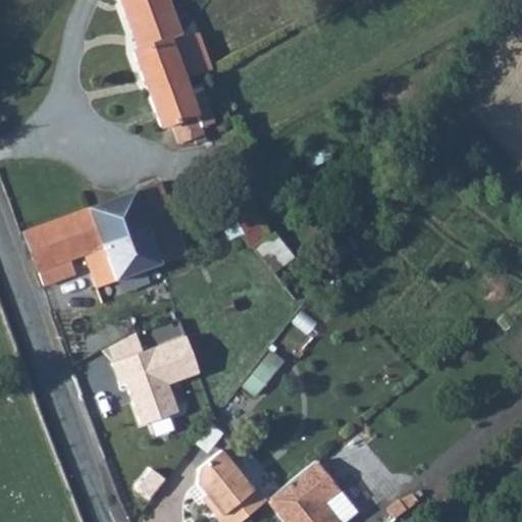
[(120,0),(140,51),(185,35),(169,0),(120,0)]
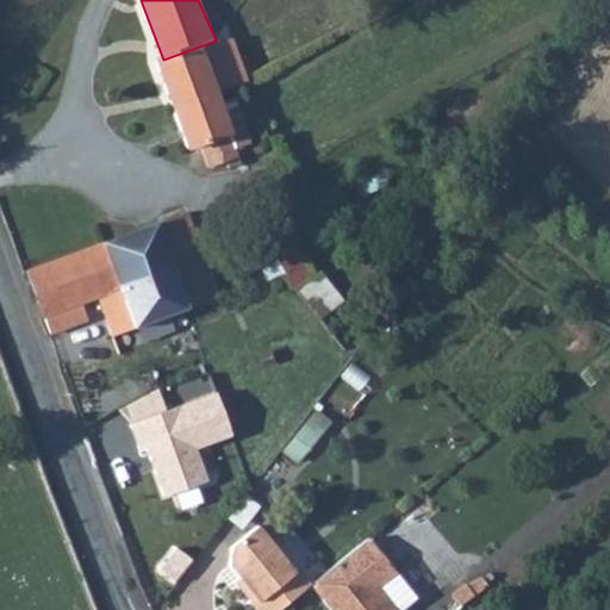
[(218,89),(253,75),(236,32),(216,41),(163,60),(178,106),(218,89)]
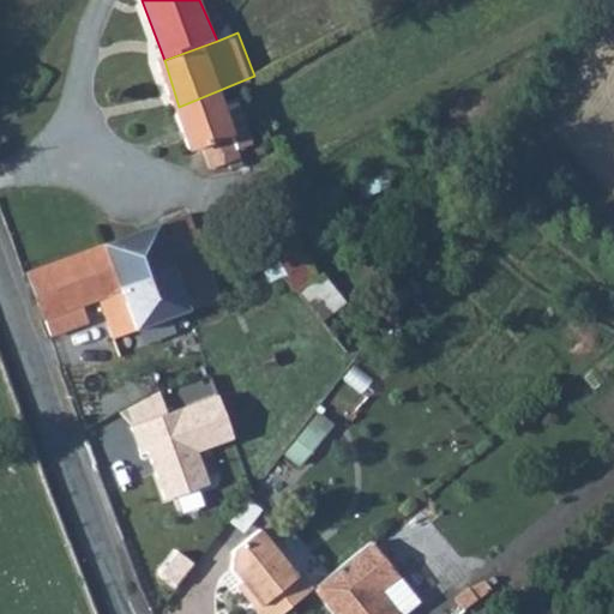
[(208,146),(216,167),(239,158),(248,155),(220,90),(179,107),(196,151),(208,146)]
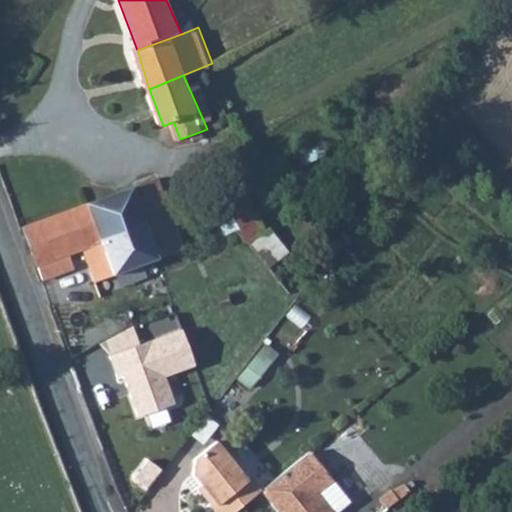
[(157,181),(86,207),(99,242),(143,228),(155,260),(183,250),(157,181)]
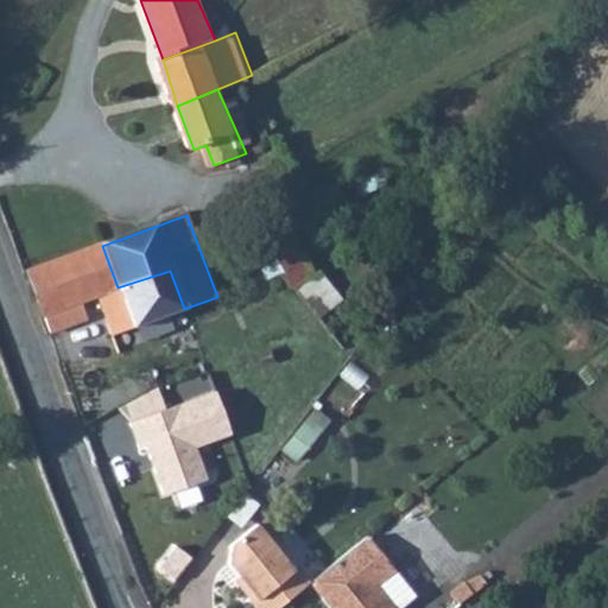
[(264,244),(282,274),(302,267),(282,234),(264,244)]
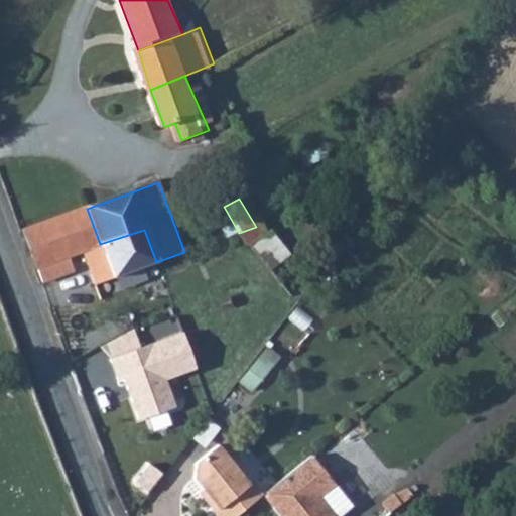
[(87,209),(23,233),(41,282),(73,271),(69,259),(82,254),(95,285),(111,278),(156,262),(144,230),(100,244),(87,209)]
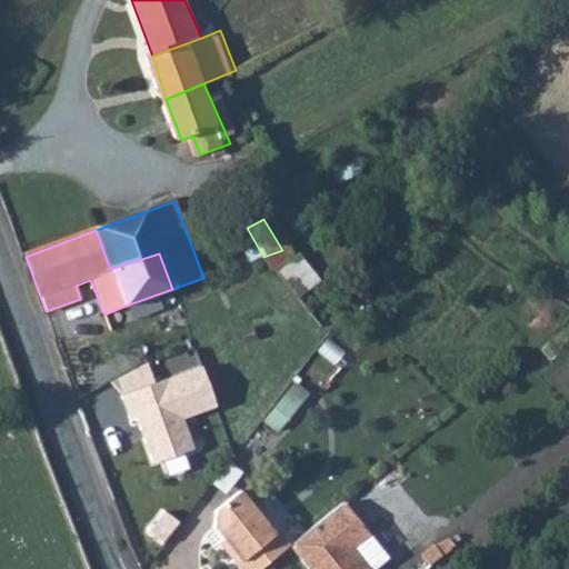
[(200,367),(120,396),(129,420),(132,418),(149,462),(206,442),(195,415),(216,408),(200,367)]
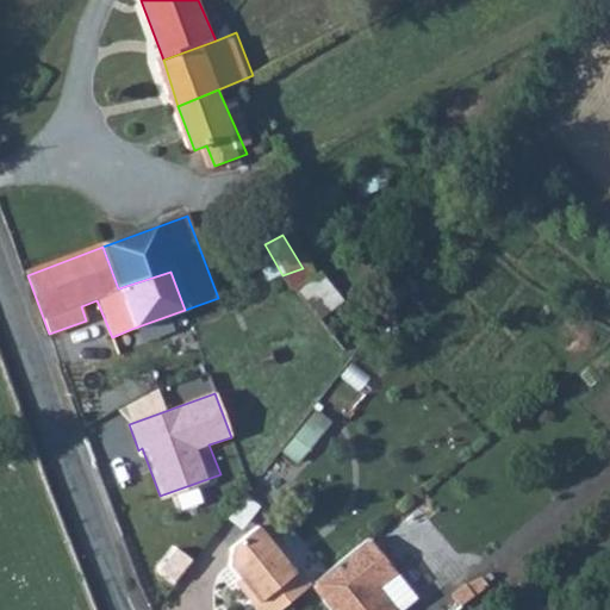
[(280,450),(294,461),(329,419),(313,408),(280,450)]
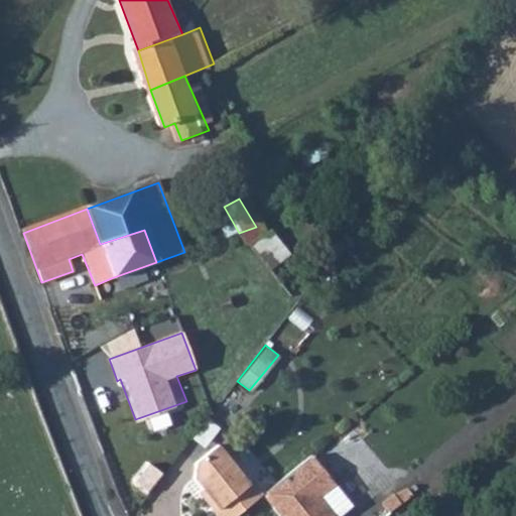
[(216,506),(219,503),(228,515),(237,515),(266,493),(254,477),(250,480),(222,443),(203,458),(199,479),(207,488),(204,491),(216,506)]
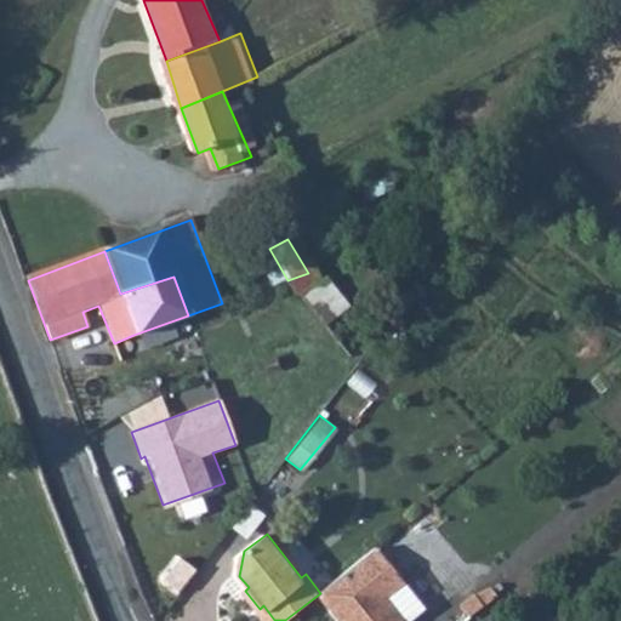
[(382,542),(320,593),(342,620),(406,620),(409,620),(387,592),(409,575),(382,542)]
